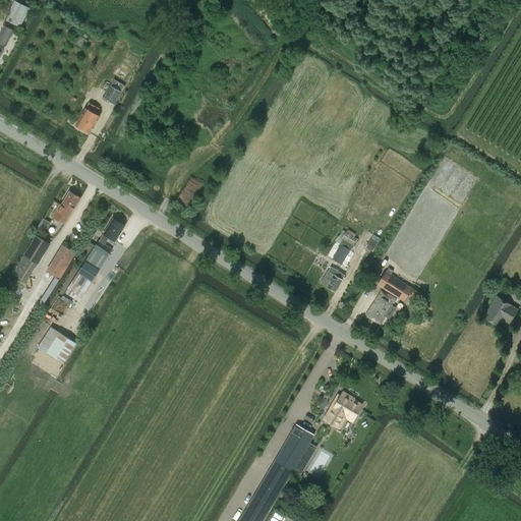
[(20,27),(30,8),(14,1),(5,20),(20,27)]
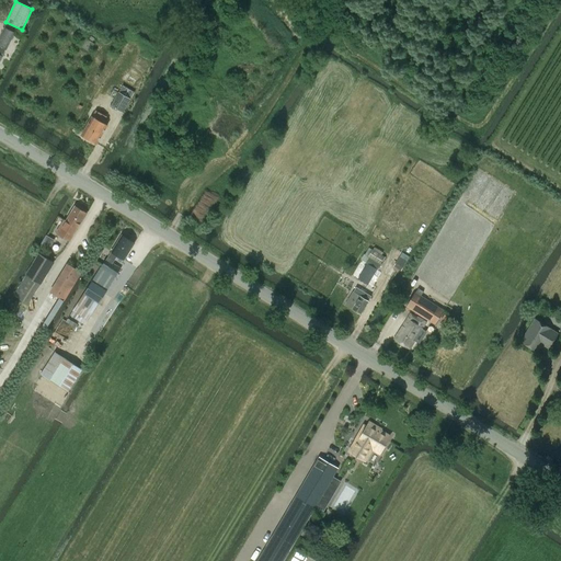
[(6,50),(15,32),(4,27),(0,36),(0,60),(2,56),(6,49),(6,50)]
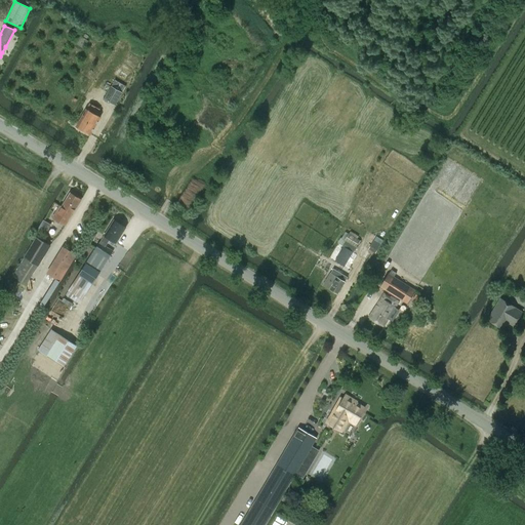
[(75,43),(84,48),(90,38),(81,32),(75,43)]
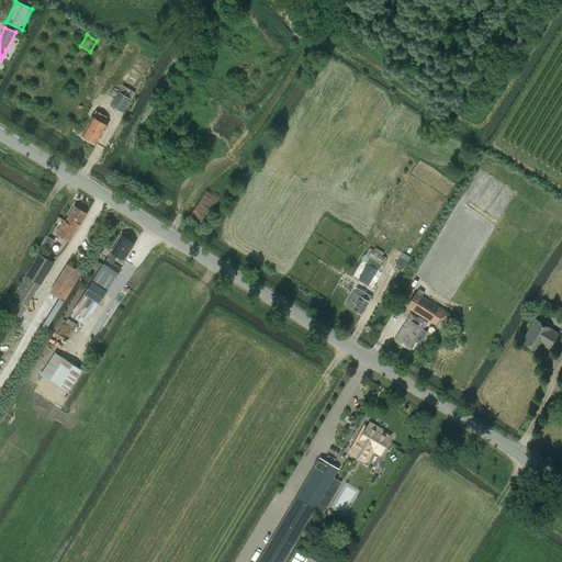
[(123,112),(131,99),(120,92),(111,105),(123,112)]
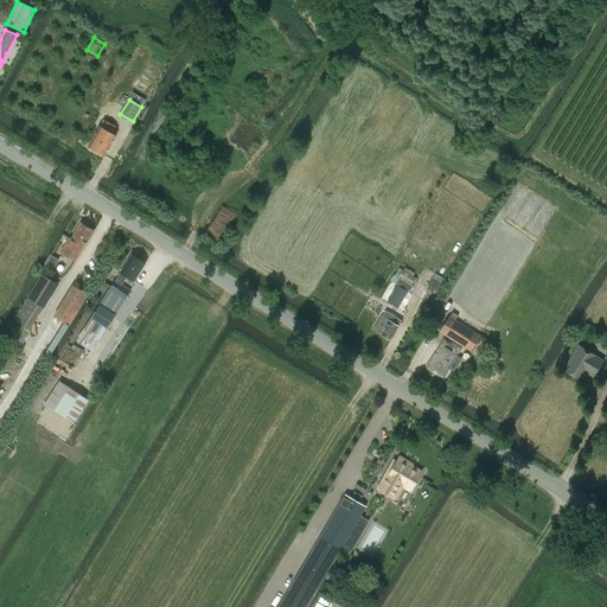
[(104,155),(116,135),(112,133),(115,126),(104,120),(100,126),(88,146),(93,149),(94,151),(93,152),(97,154),(100,153),(104,155)]
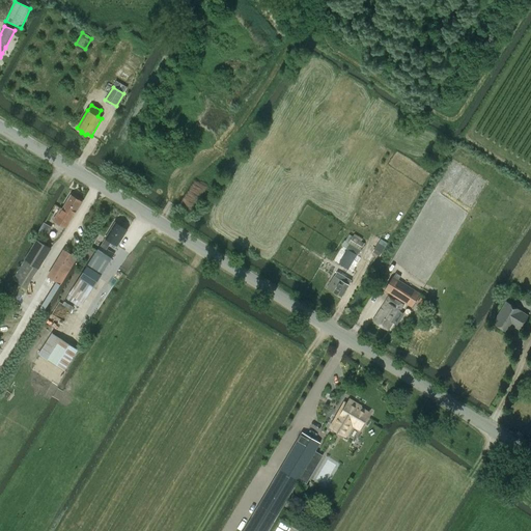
[(62,210),(60,208),(53,220),(66,228),(82,202),(72,195),(62,210)]
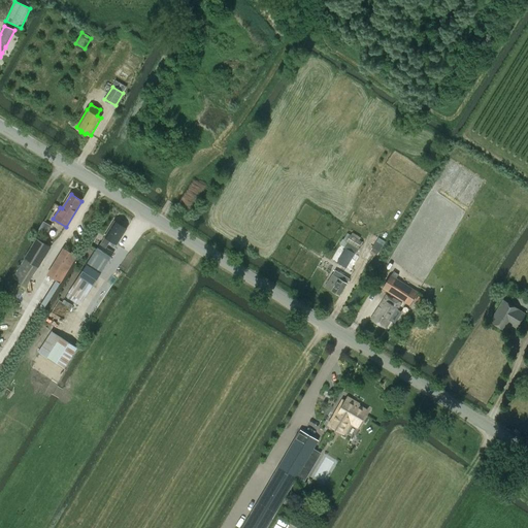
[(117,244),(127,229),(114,221),(100,244),(100,243),(95,252),(95,251),(86,264),(87,265),(68,292),(83,301),(113,253),(106,248),(110,240),(117,244)]
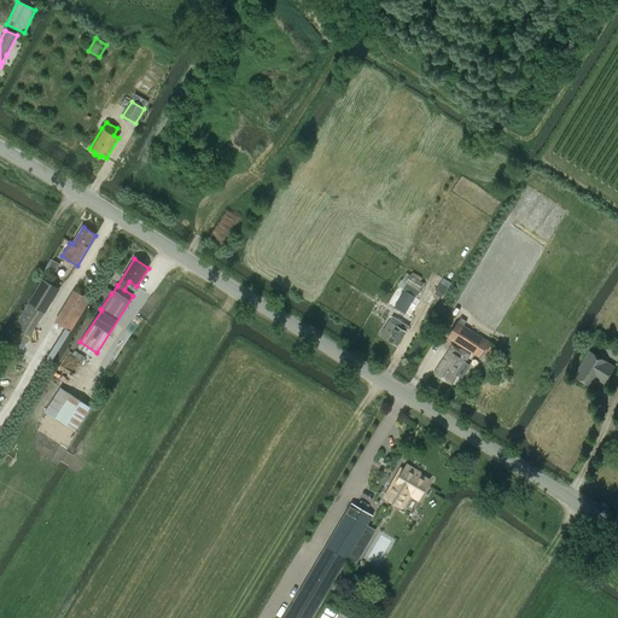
[(404,290),(395,307),(403,313),(404,314),(415,297),(419,290),(424,283),(407,273),(402,280),(401,280),(397,286),(404,290)]
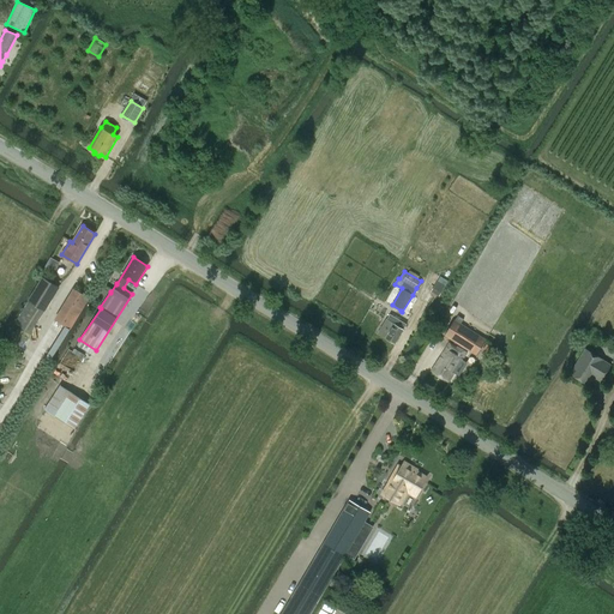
[(60,287),(42,276),(28,301),(44,312),(60,287)]
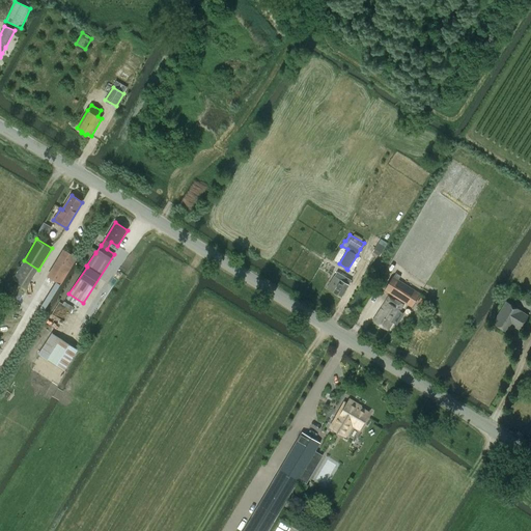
[(385,247),(380,245),(374,253),(380,255),(385,247)]
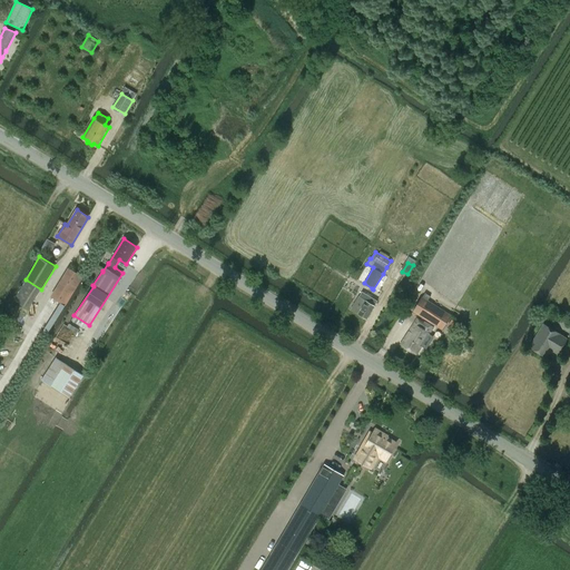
[(69,268),(52,296),(67,305),(84,276),(69,268)]
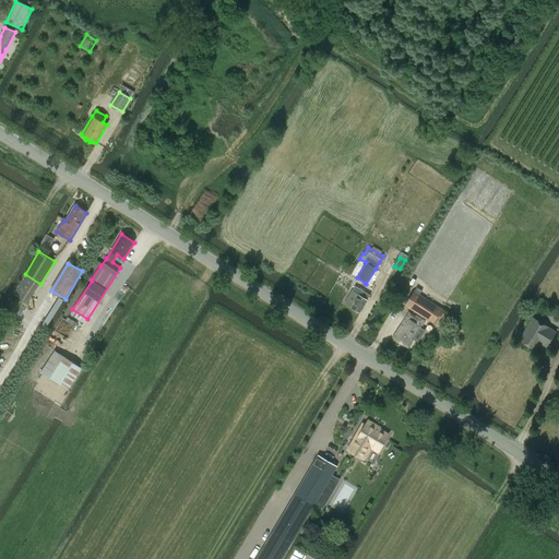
[(355,286),(352,290),(344,304),(359,312),(370,295),(355,286)]
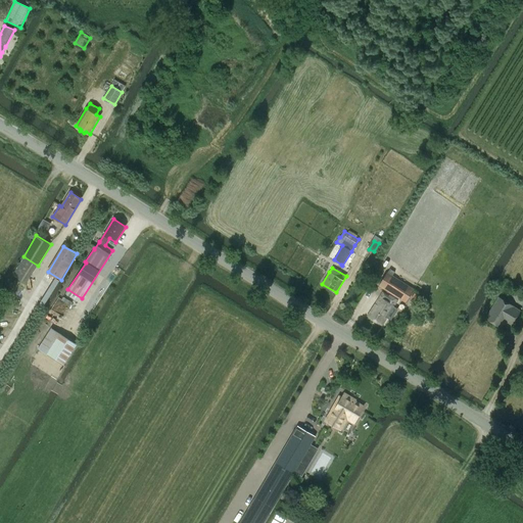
[(390,278),(394,272),(389,269),(385,275),(390,278)]
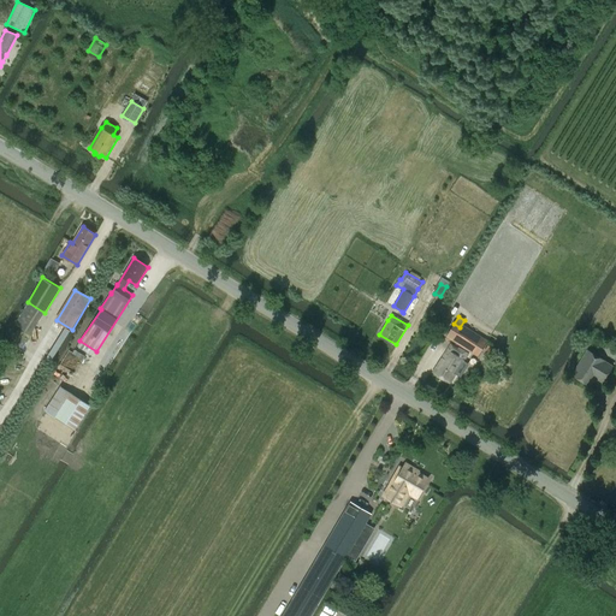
[(460,327),(454,324),(446,337),(467,349),(471,344),(480,351),(485,343),(460,327)]
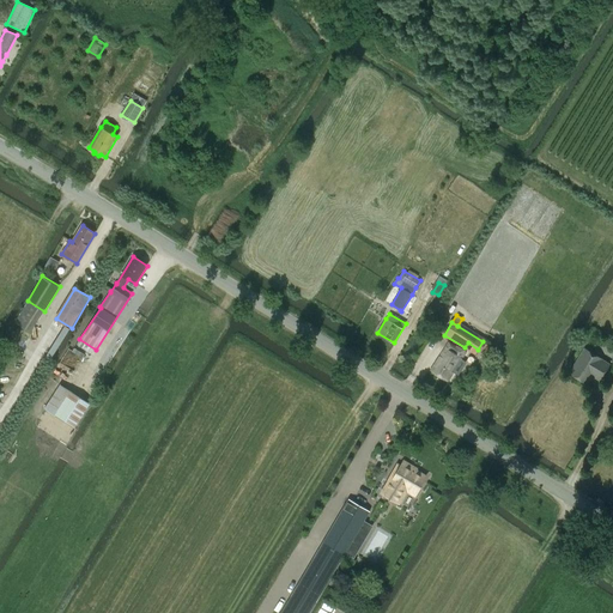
[(445,347),(431,370),(448,381),(462,358),(467,351),(457,345),(456,346),(449,341),(445,347)]
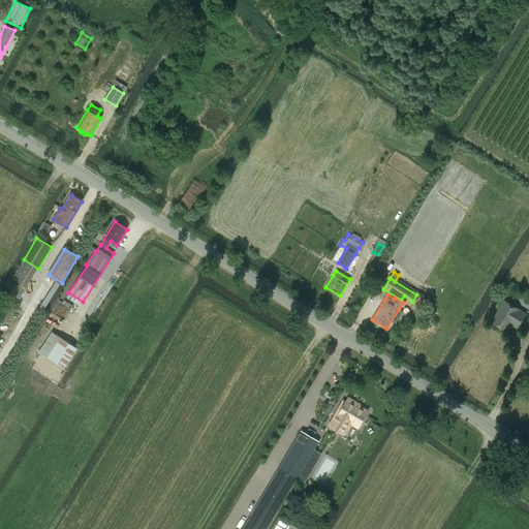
[(422,305),(425,300),(419,297),(416,302),(422,305)]
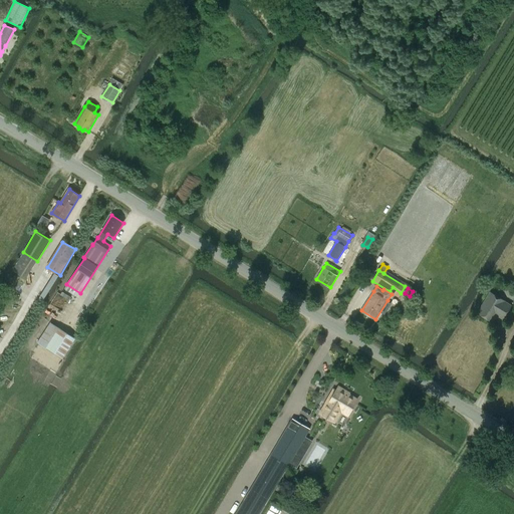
[(504,300),(491,292),(478,313),(491,321),(496,313),(503,318),(510,306),(503,301),(504,300)]
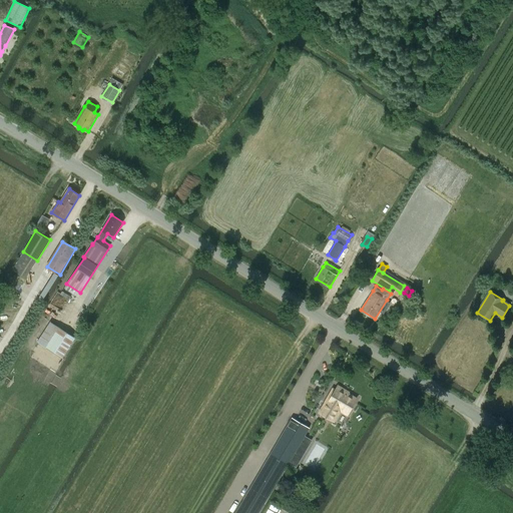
[(75,338),(50,322),(37,342),(62,359),(75,338)]
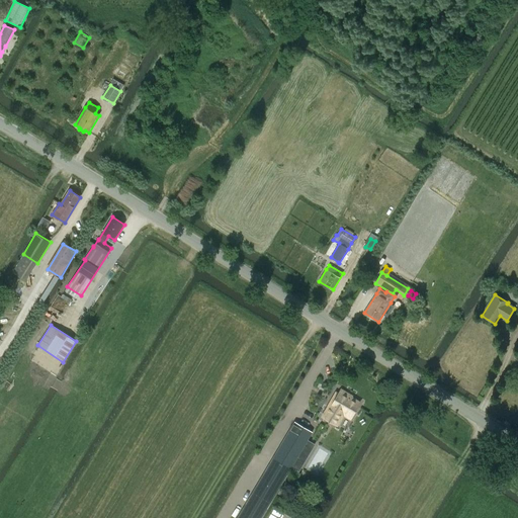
[(351,418),(360,403),(340,392),(331,407),(329,406),(323,417),(334,423),(340,412),(351,418)]
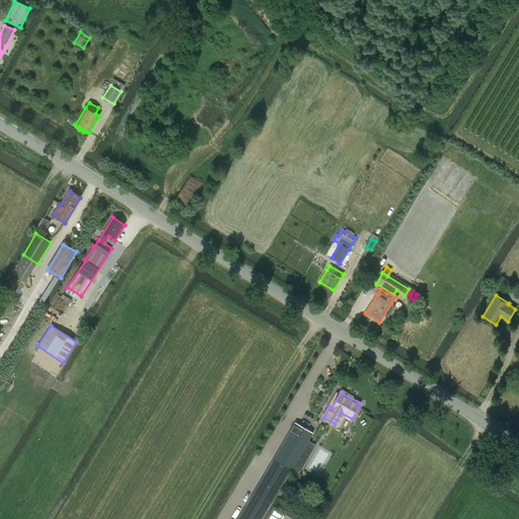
[(312,433),(295,423),(237,518),(262,518),(266,512),(292,468),(296,460),(312,433)]
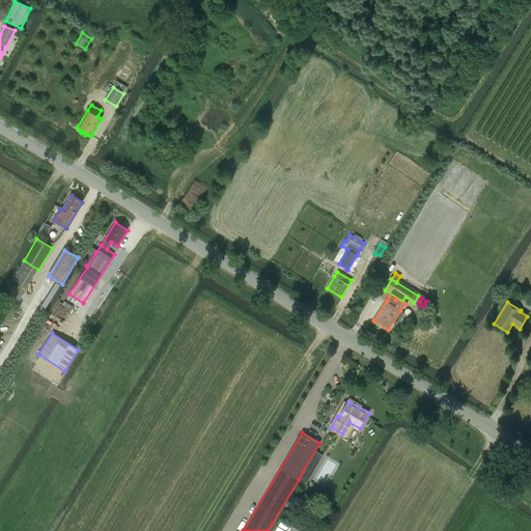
[(306,483),(311,476),(303,471),(299,479),(306,483)]
